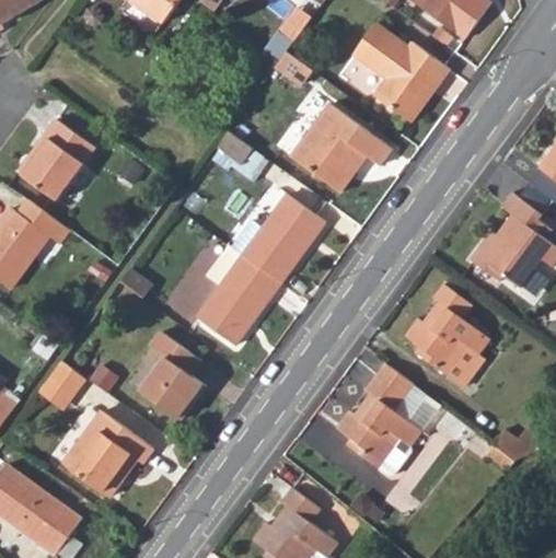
[(0,20),(0,13),(18,0),(0,0),(0,20)]
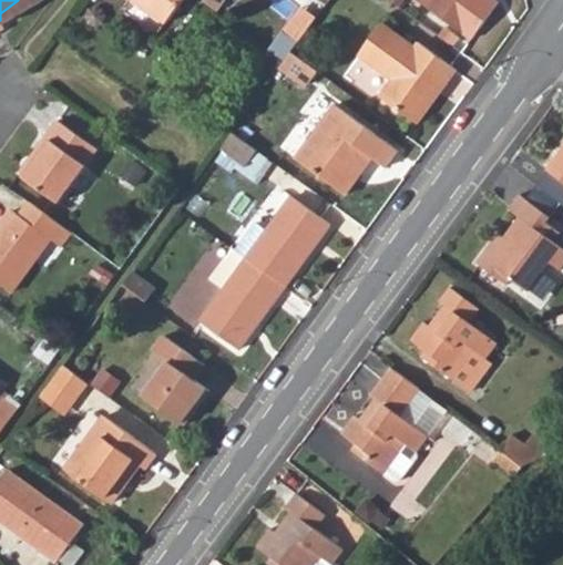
[(133,0),(167,23),(184,0),(133,0)]
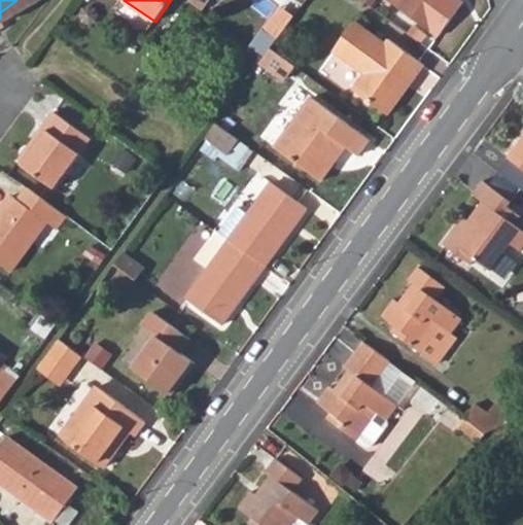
[(192,0),(190,2),(204,11),(212,0),(192,0)]
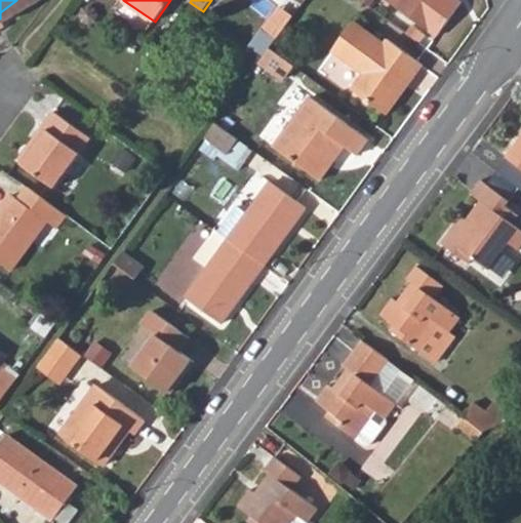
[(394,0),(430,25),(448,0),(394,0)]
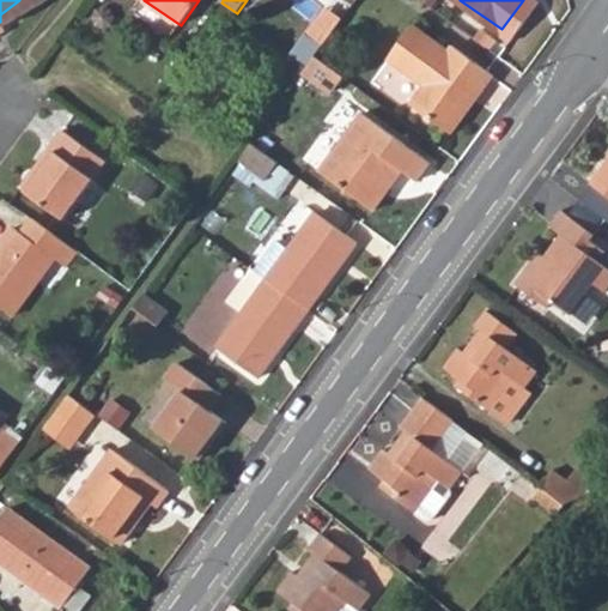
[(412,19),(388,53),(424,80),(412,97),(453,127),(493,70),(454,40),(450,46),(412,19)]
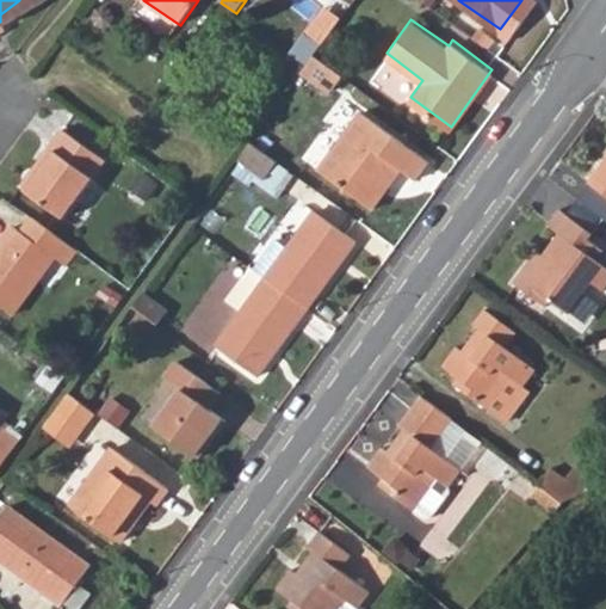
[(327,92),(341,71),(315,51),(298,73),(327,92)]
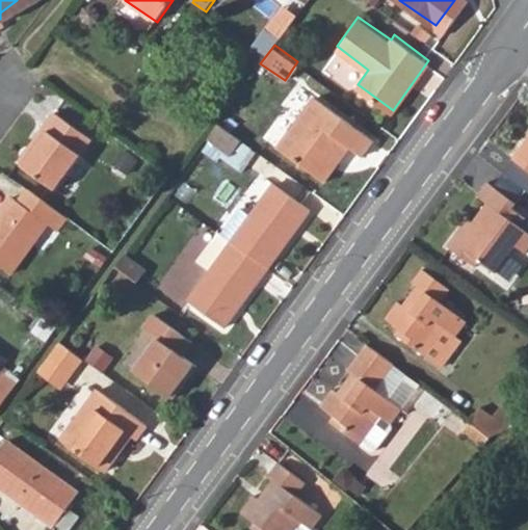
[(315,96),(278,147),(324,179),(349,144),(362,153),(373,137),(315,96)]
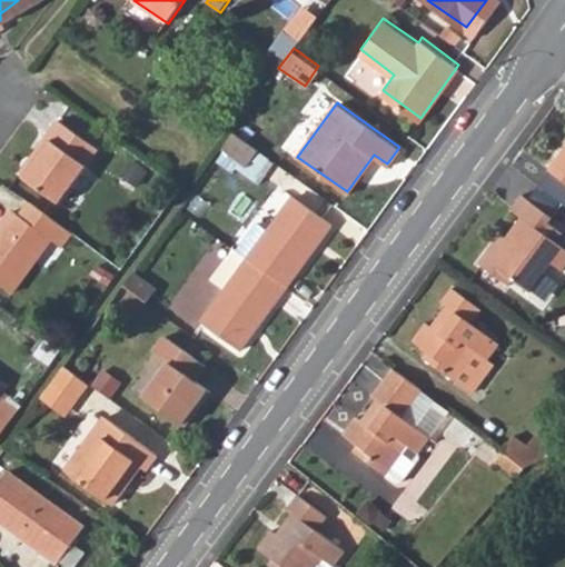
[(33,152),(19,172),(59,201),(97,148),(56,120),(45,137),(49,139),(38,155),(33,152)]
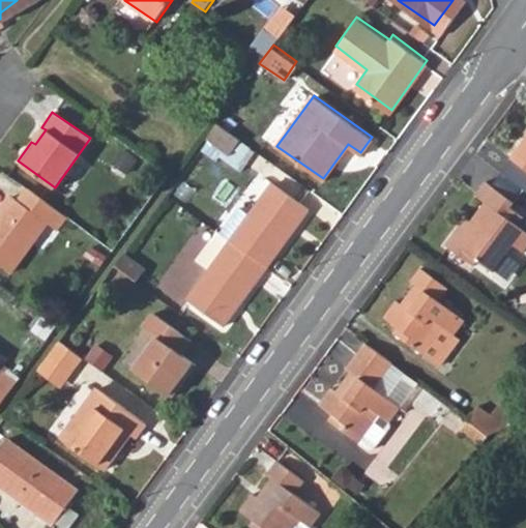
[(229,152),(240,137),(218,121),(207,136),(229,152)]
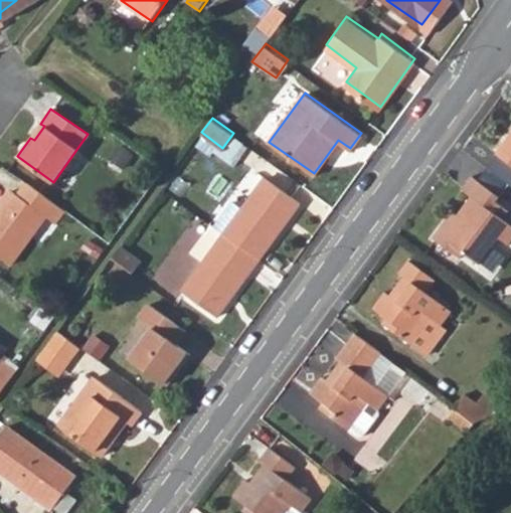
[(40,124),(30,138),(34,140),(44,126),(40,124)]
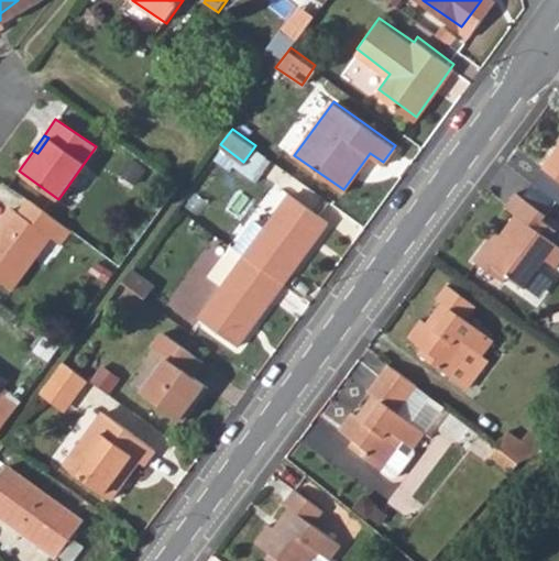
[(558,143),(540,167),(558,182),(558,143)]
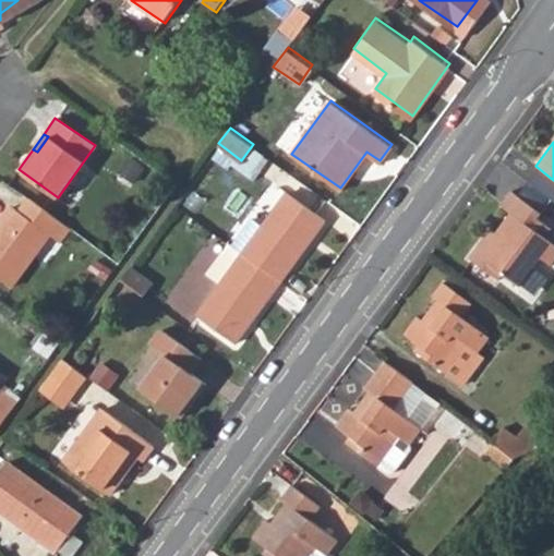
[(250,219),(231,245),(242,253),(281,280),(325,218),(287,192),(262,228),(250,219)]
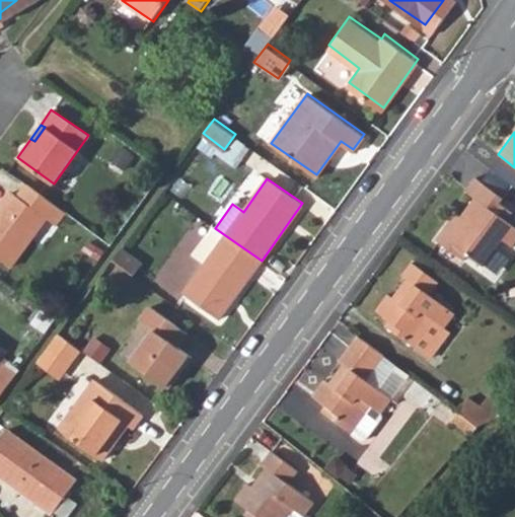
[(453,216),(433,242),(459,263),(463,256),(481,269),(500,242),(509,248),(514,240),(514,231),(504,223),(510,216),(497,205),(500,201),(471,178),(459,194),(471,203),(463,214),(469,218),(465,224),(459,220),(453,216)]
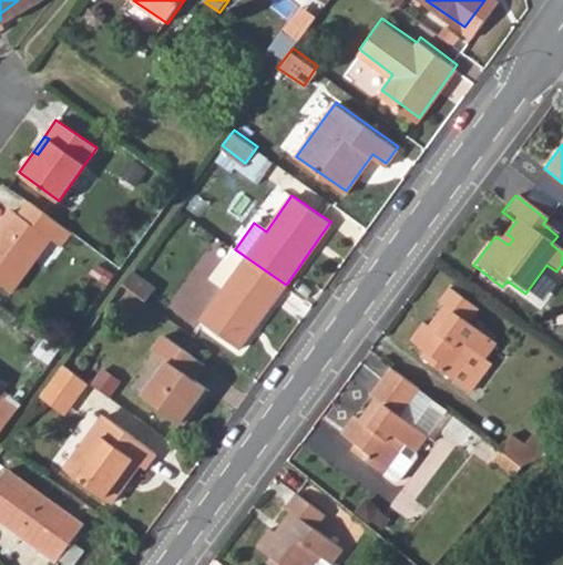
[(61,247),(71,232),(29,202),(18,216),(11,212),(0,227),(0,284),(11,291),(49,239),(61,247)]
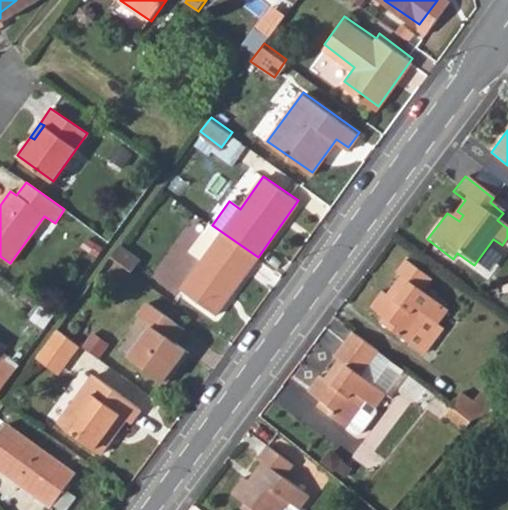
[(457,211),(453,217),(459,221),(463,215),(457,211)]
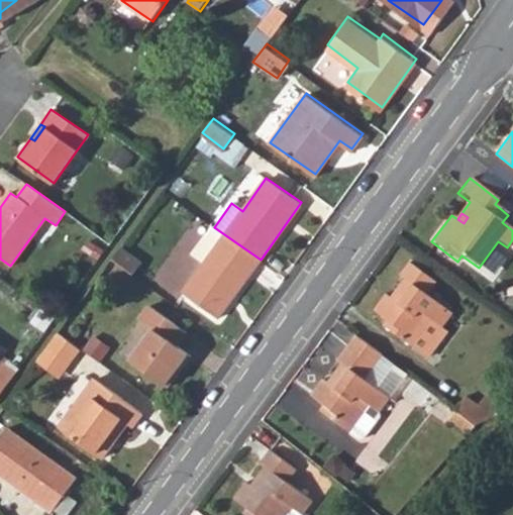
[(218,318),(261,260),(224,234),(183,292),(218,318)]
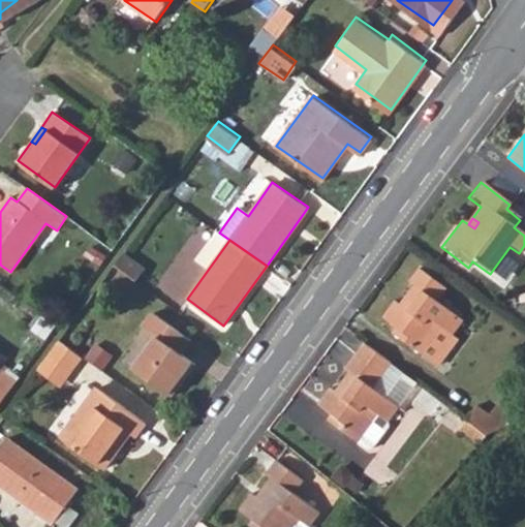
[(143,268),(123,252),(114,266),(133,280),(143,268)]
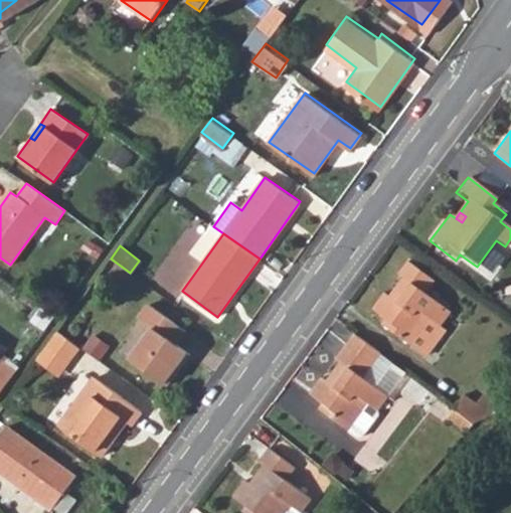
[(383,292),(371,309),(382,317),(379,321),(421,352),(442,326),(439,324),(449,310),(423,291),(431,280),(406,262),(396,276),(400,279),(392,290),(399,296),(395,301),(388,296),(383,292)]
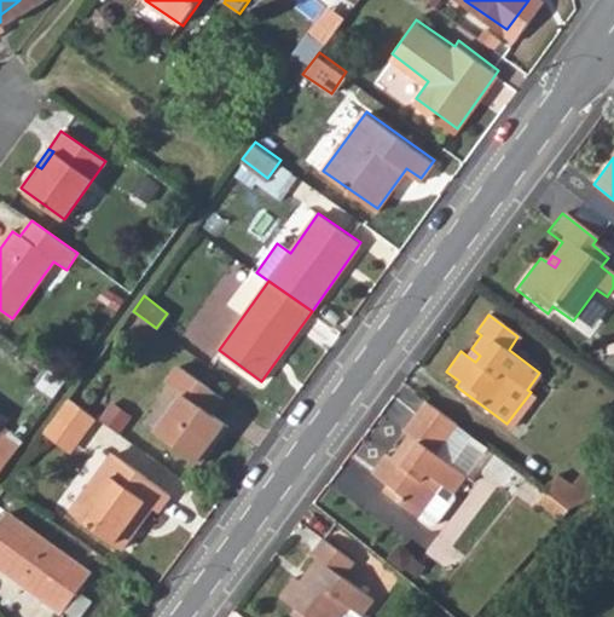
[(471,349),(467,356),(475,362),(480,356),(471,349)]
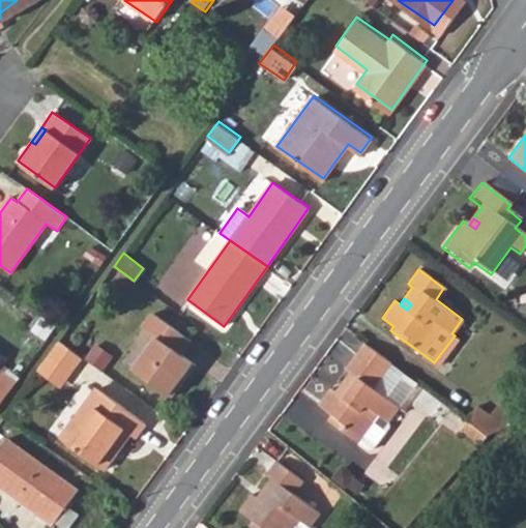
[(27,312),(20,322),(41,336),(49,327),(27,312)]
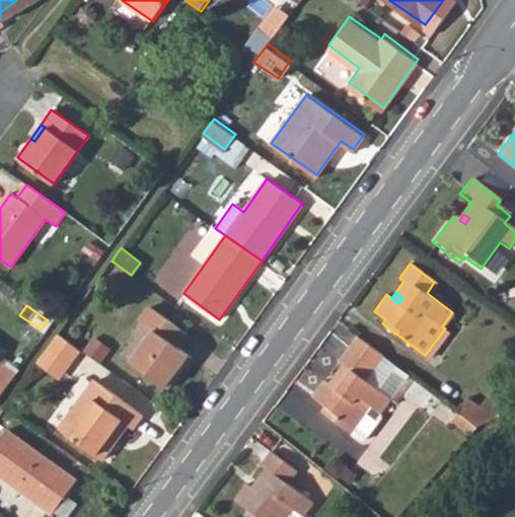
[(151,307),(139,322),(152,333),(131,363),(167,389),(192,357),(177,347),(187,334),(151,307)]
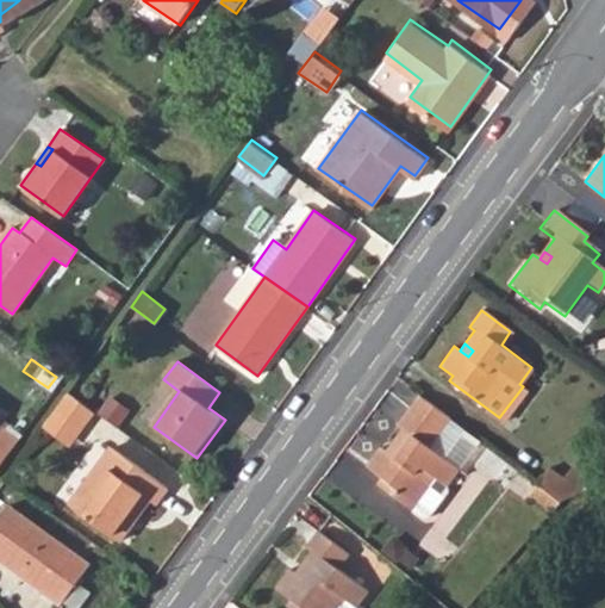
[(70,450),(97,414),(68,394),(42,430),(70,450)]
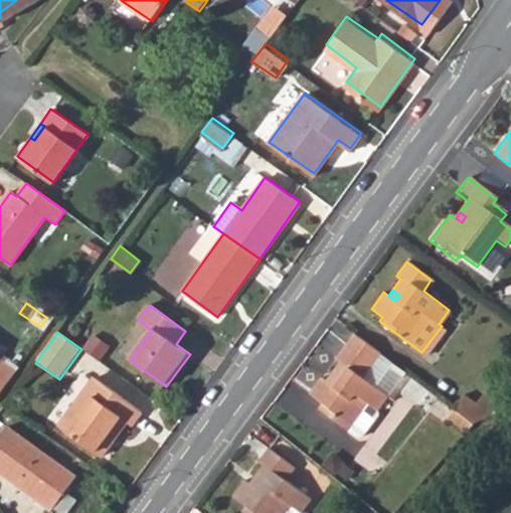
[(362,436),(378,414),(378,409),(375,407),(402,372),(378,353),(353,334),(333,359),(338,362),(330,373),(338,378),(334,384),(326,378),(321,375),(310,391),(321,400),(317,405),(358,436),(362,436)]
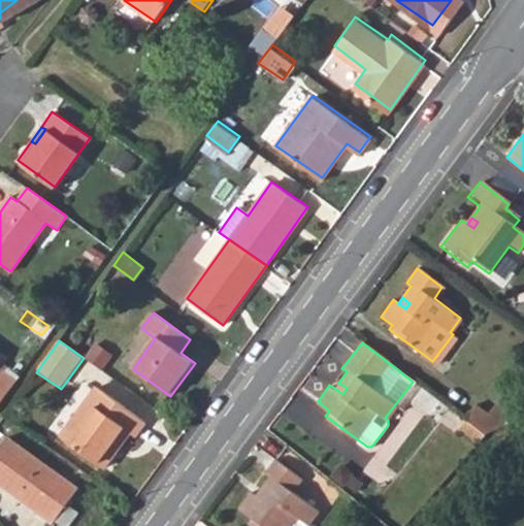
[(0,397),(10,383),(0,375),(0,397)]
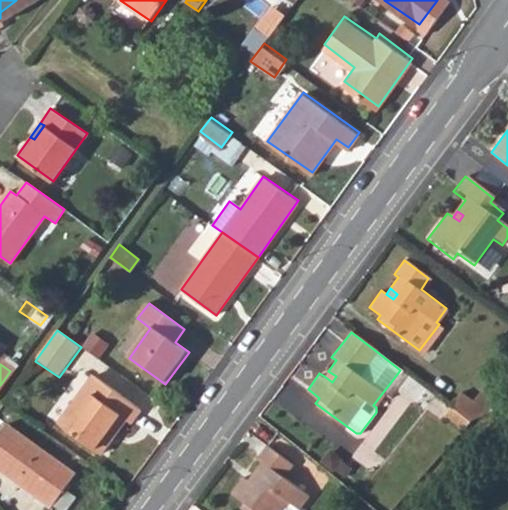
[(328,371),(324,376),(332,382),(336,376),(328,371)]
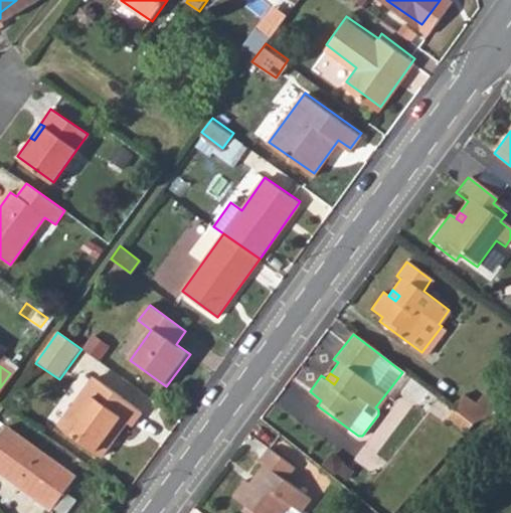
[(94,377),(57,425),(101,457),(126,421),(130,425),(140,411),(94,377)]
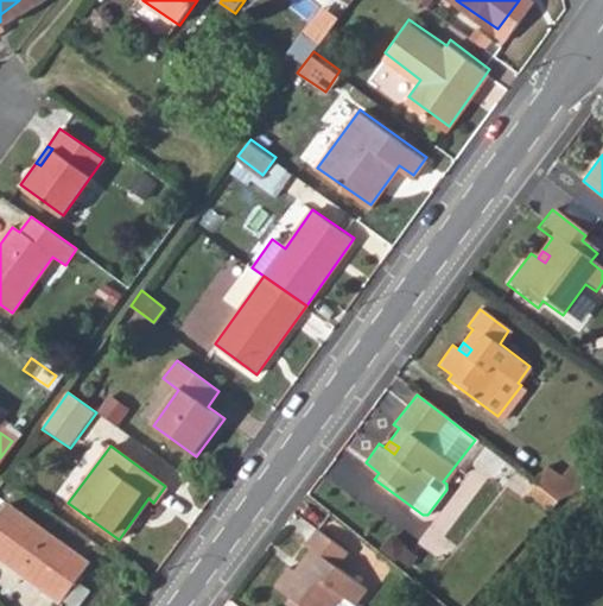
[(547,468),(534,484),(537,485),(560,503),(598,485),(570,465),(559,477),(547,468)]
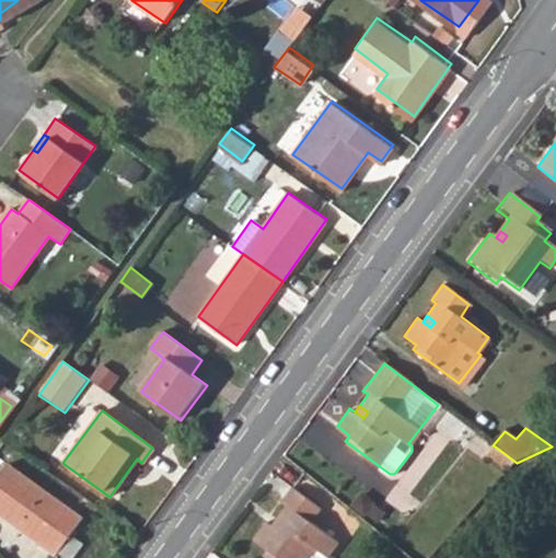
[(517,463),(495,446),(488,455),(510,471),(517,463)]
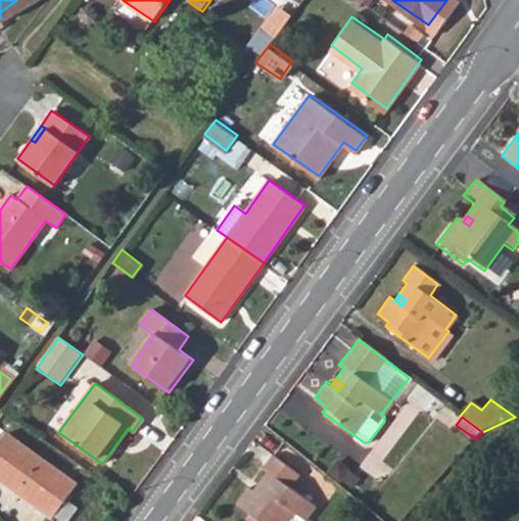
[(8,433),(0,444),(0,481),(51,519),(54,517),(60,520),(65,520),(78,507),(66,499),(77,484),(8,433)]
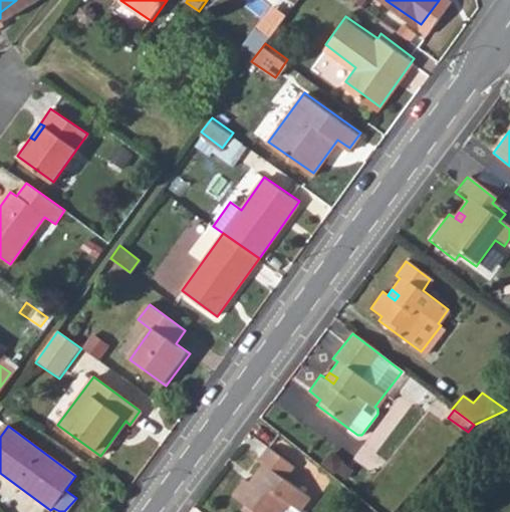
[(244,503),(241,507),(247,511),(284,511),(290,504),(299,511),(310,496),(285,476),(293,465),(268,446),(257,461),(262,464),(253,476),(260,481),(257,486),(250,481),(245,477),(233,494),(244,503)]
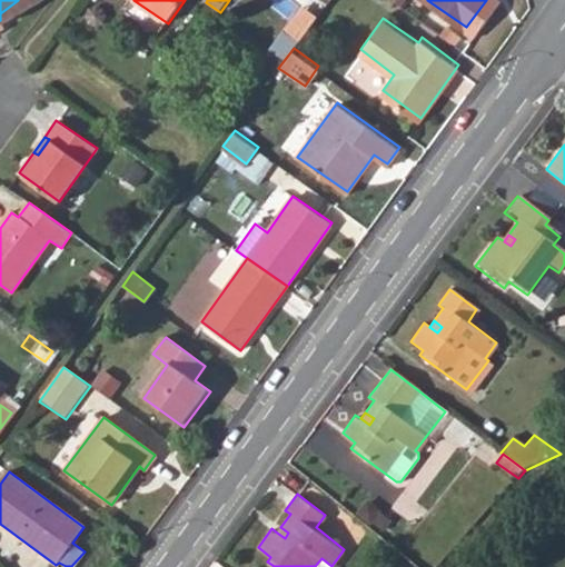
[(280,527),(277,533),(285,538),(288,533),(280,527)]
